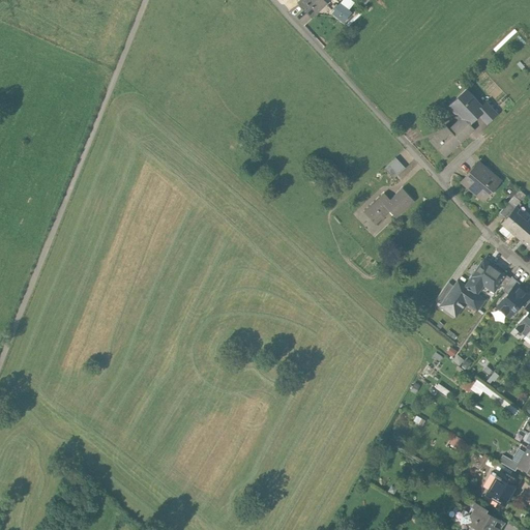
[(326,4),(322,0),(299,0),(298,2),(313,17),(326,4)]
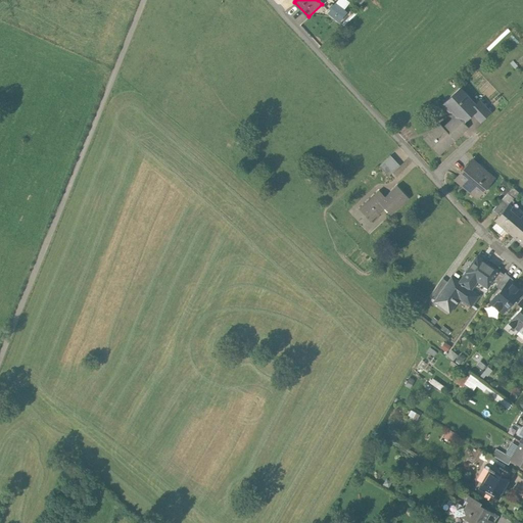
[(345,11),(334,2),(332,5),(331,4),(328,8),(329,9),(326,13),(329,15),(337,21),(345,11)]
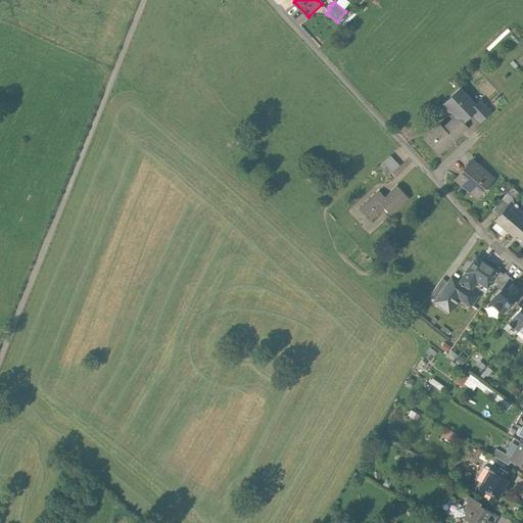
[(340,24),(342,26),(358,10),(355,8),(340,24)]
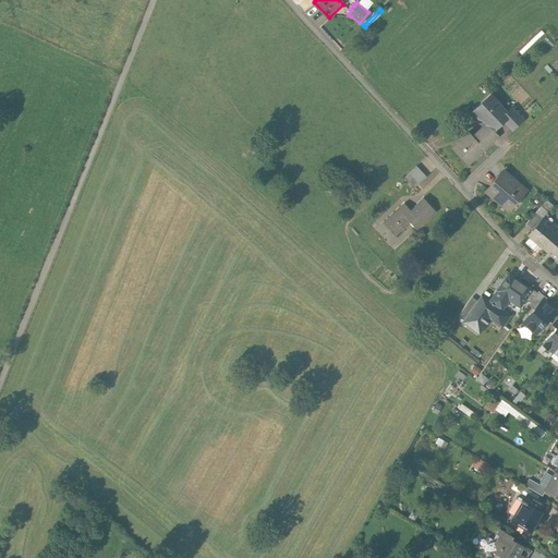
[(557,51),(540,33),(519,52),(522,55),(540,37),(543,40),(540,44),(545,49),(547,47),(556,57),(557,55),(557,51)]
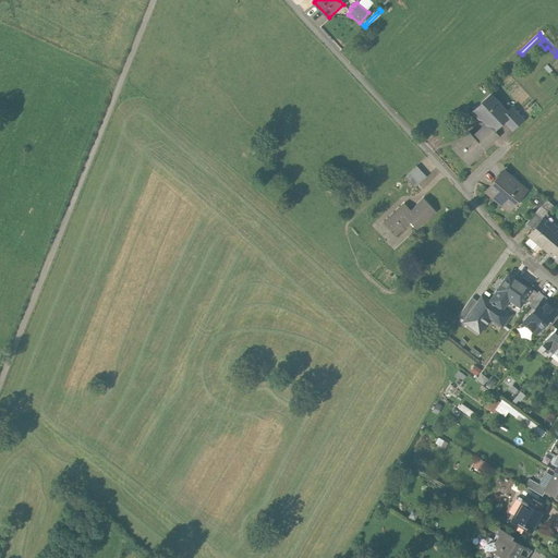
[(485,124),(493,133),(505,122),(511,117),(507,111),(490,94),(473,110),(475,112),(475,116),(478,119),(481,120),(485,124)]
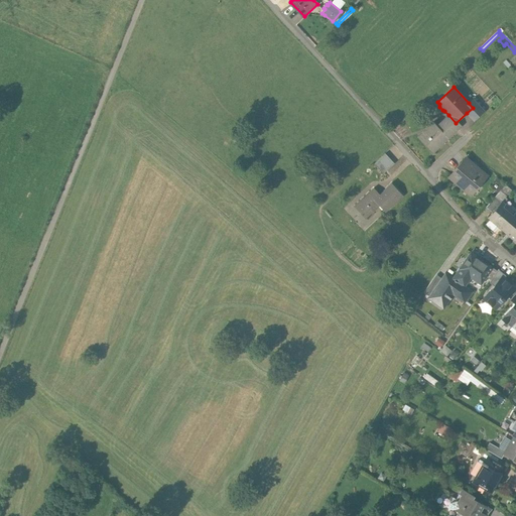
[(473,99),(469,103),(473,108),(467,113),(475,121),(485,111),(473,99)]
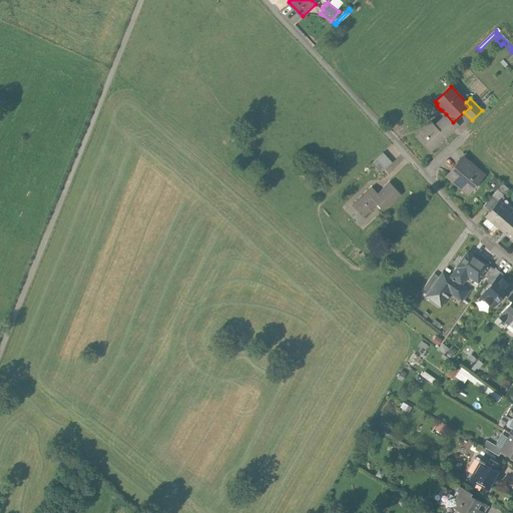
[(453,122),(446,114),(434,125),(432,122),(417,136),(431,151),(458,126),(453,122)]
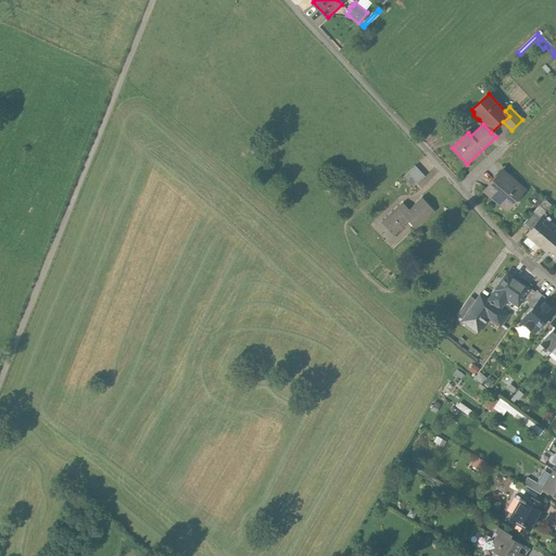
[(424,174),(415,165),(403,176),(412,186),(424,174)]
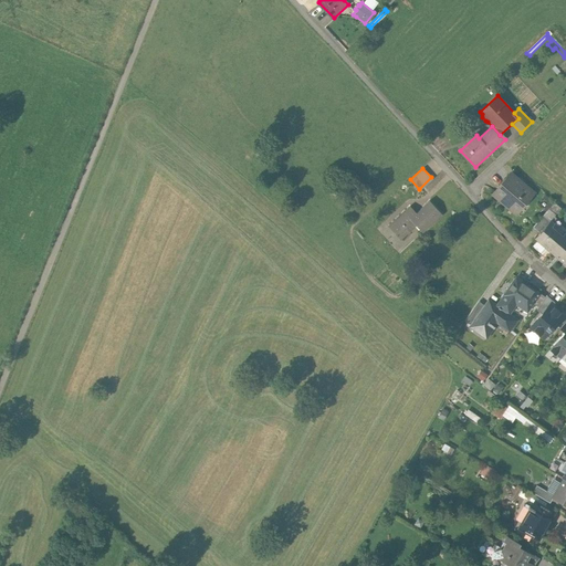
[(538,196),(513,171),(492,194),(517,218),(538,196)]
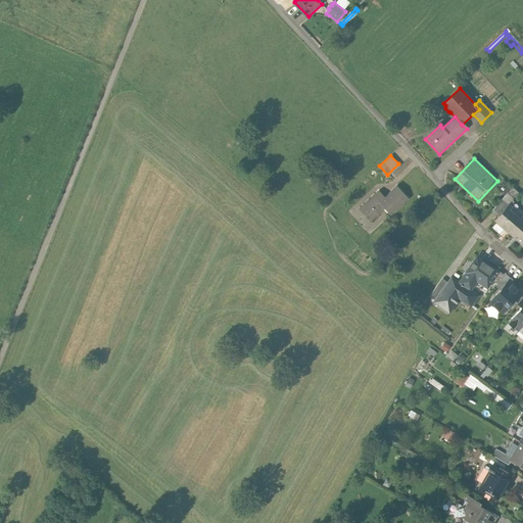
[(409,196),(398,185),(385,197),(378,190),(359,208),(370,220),(383,207),(390,214),(409,196)]
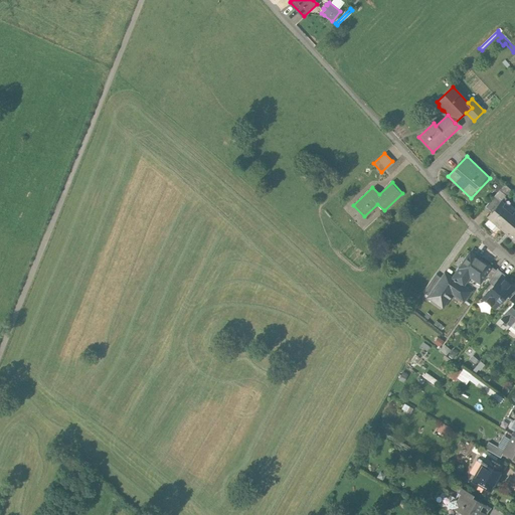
[(486,207),(492,212),(501,201),(503,202),(508,196),(500,190),(486,207)]
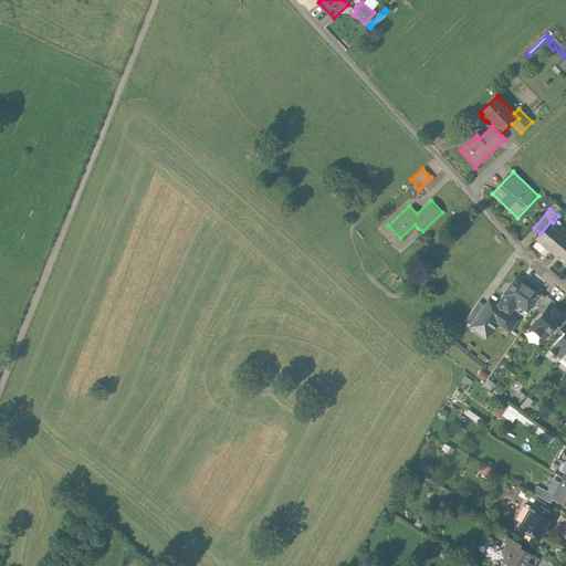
[(553,255),(565,239),(565,232),(563,236),(552,227),(554,223),(553,222),(551,221),(541,233),(535,240),(537,242),(546,250),(553,255)]
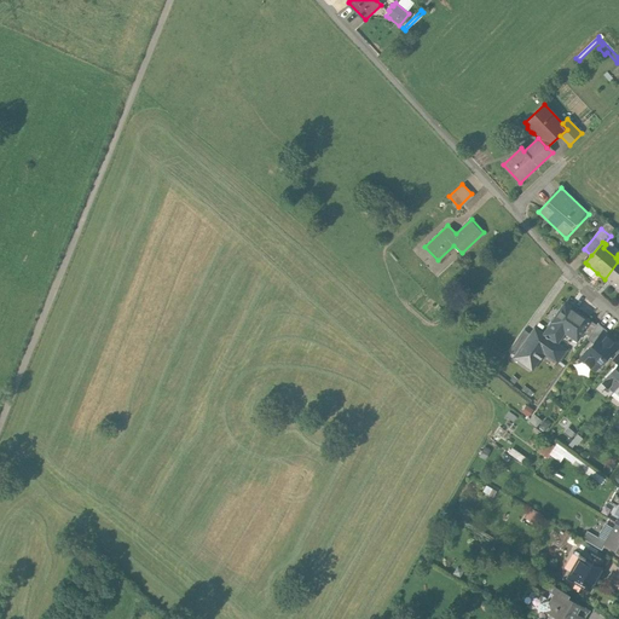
[(618,261),(605,279),(618,291),(618,261)]
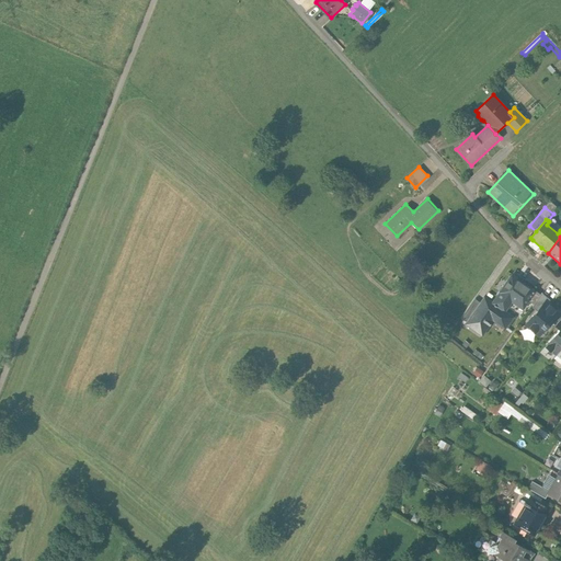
[(541,248),(533,240),(529,244),(538,252),(541,248)]
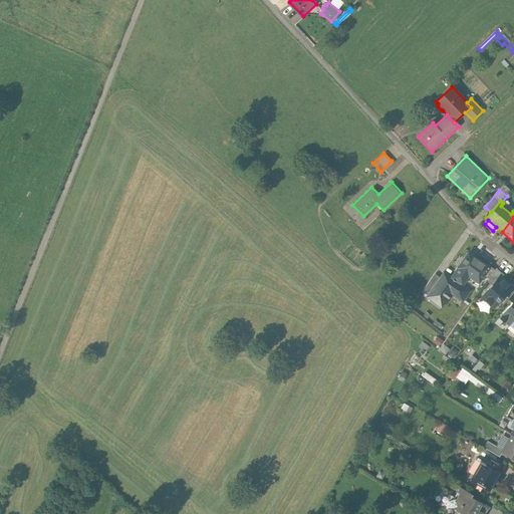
[(490,267),(469,252),(451,277),(463,285),(469,277),(478,283),(490,267)]
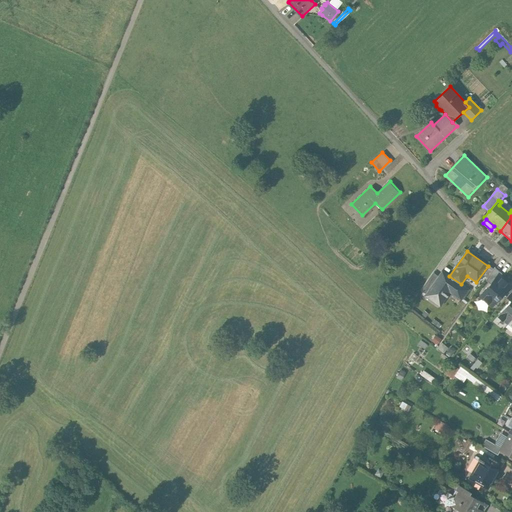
[(498,275),(499,276),(501,273),(495,268),(486,281),(490,284),(498,275)]
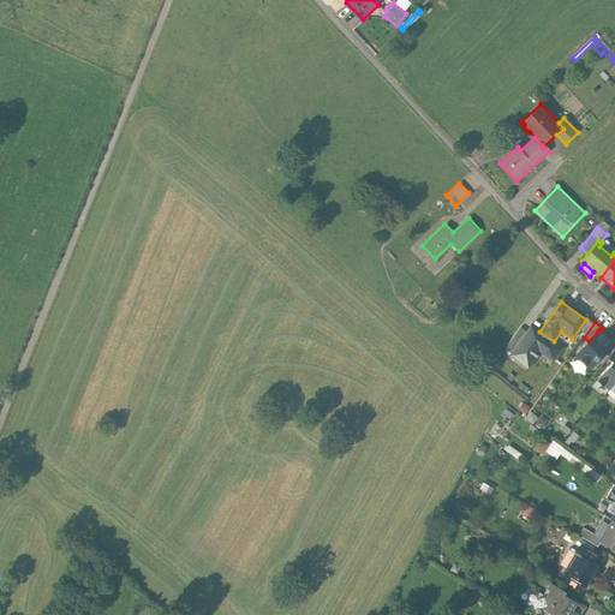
[(539,332),(530,324),(524,333),(512,351),(509,354),(529,368),(539,351),(554,360),(563,347),(554,341),(539,332)]
